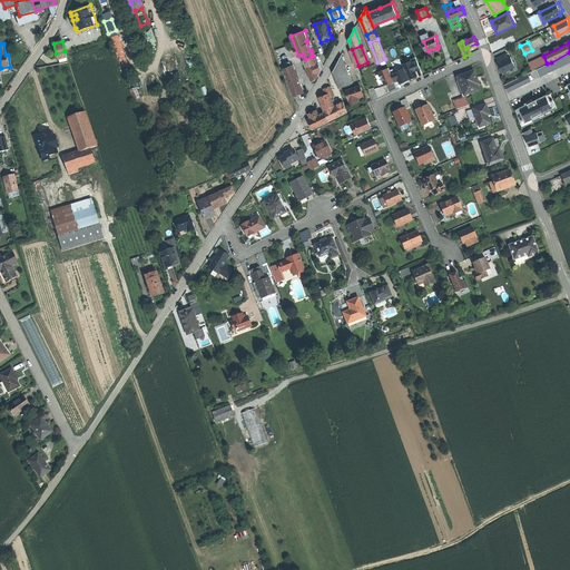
[(65,51),(56,53),(57,56),(59,56),(60,59),(59,59),(60,64),(68,62),(65,51)]
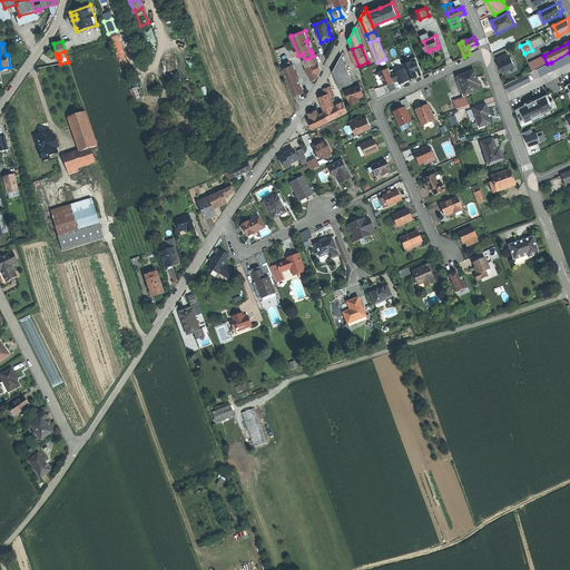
[(513,67),(507,52),(495,58),(502,75),(508,72),(507,70),(513,67)]
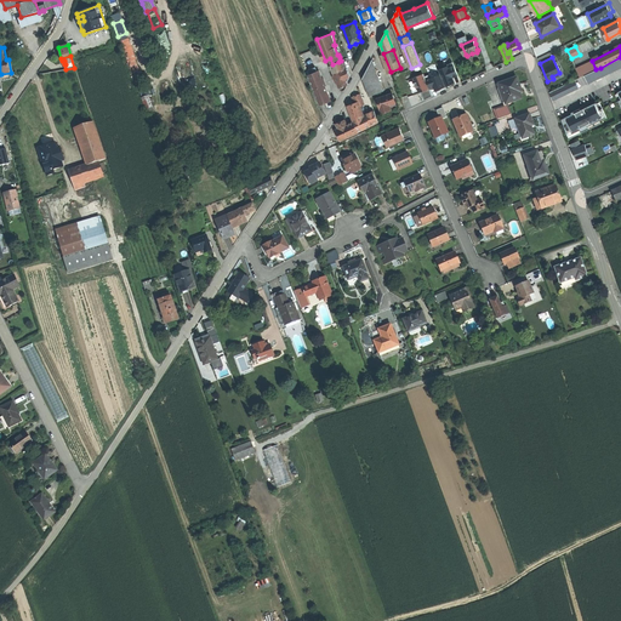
[(620,57),(600,68),(596,69),(584,75),(587,84),(620,67),(620,57)]
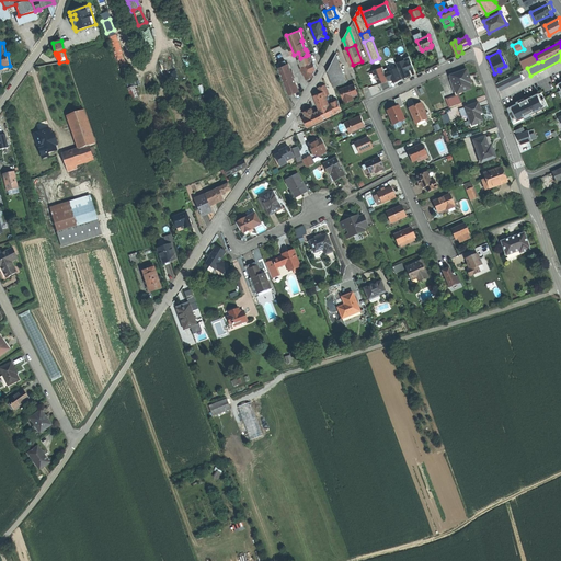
[(336,55),(328,71),(333,87),(345,81),(336,55)]
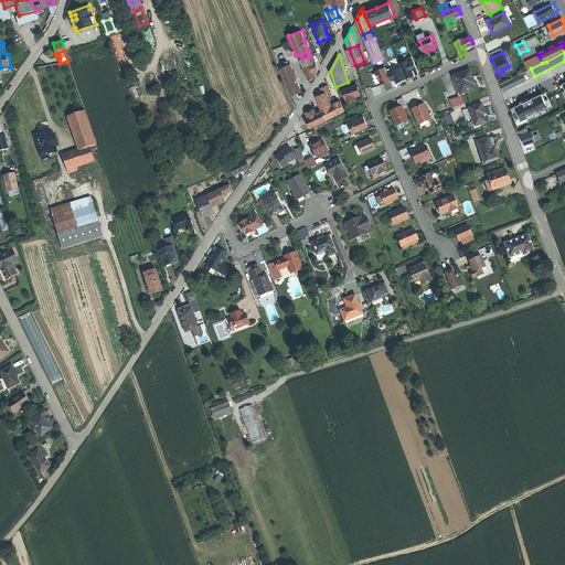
[(542,63),(539,55),(523,62),(526,71),(531,68),(542,63)]
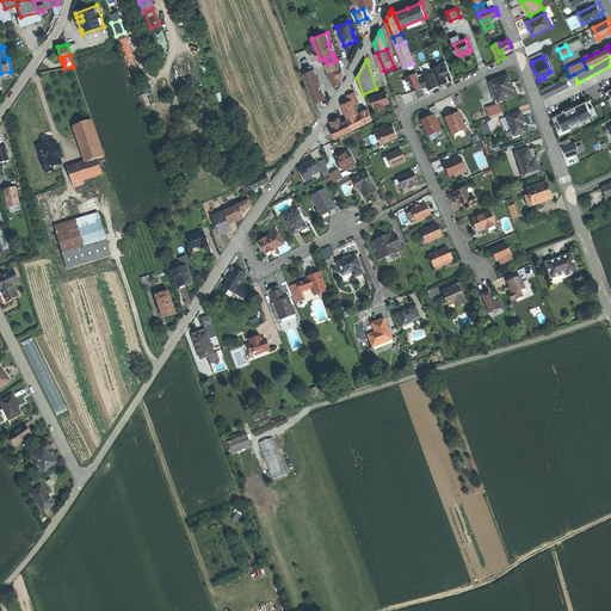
[(331,71),(328,72),(329,74),(332,80),(334,86),(341,82),(337,68),(331,71)]
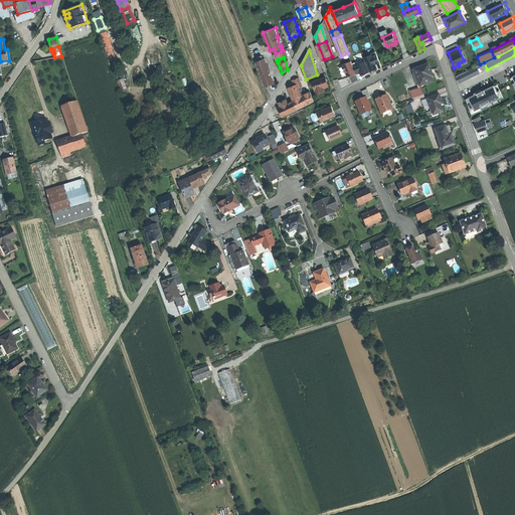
[(264,58),(254,62),(265,87),(274,83),(264,58)]
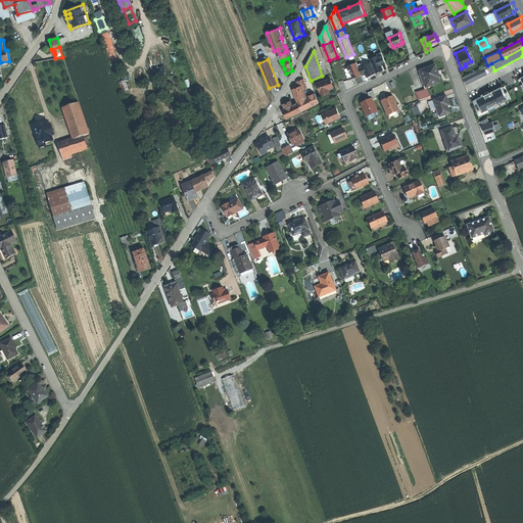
[(351,73),(352,78),(354,77),(358,84),(364,81),(362,75),(357,62),(348,65),(349,69),(350,74),(351,73)]
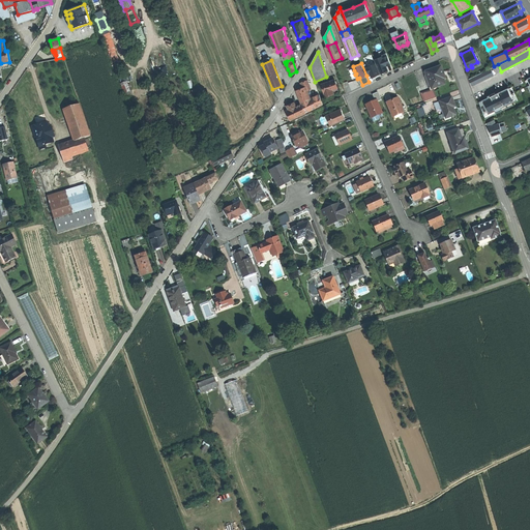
[(441,66),(425,71),(432,90),(434,89),(437,88),(436,87),(445,84),(444,78),(445,78),(443,71),(441,66)]
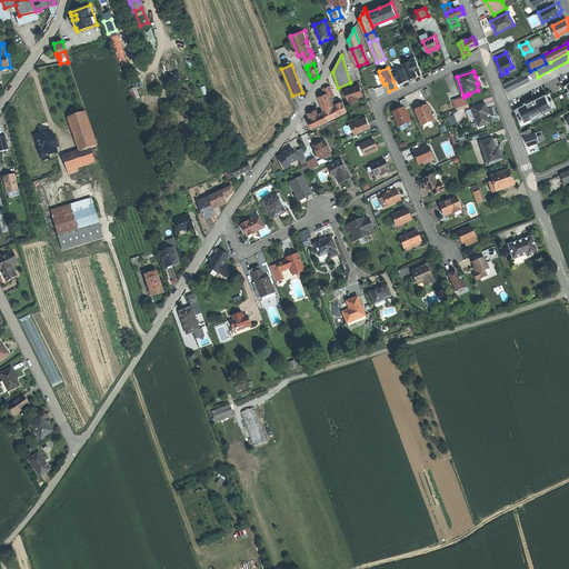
[(503,85),(507,92),(531,81),(527,73),(503,85)]
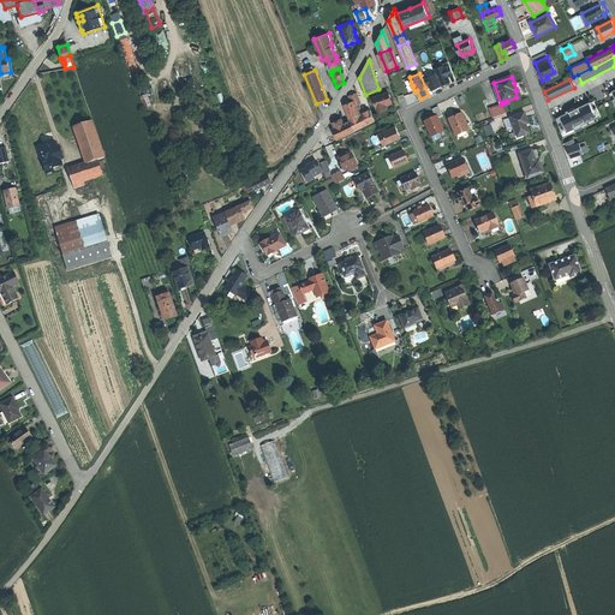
[(388,93),(372,99),(377,112),(387,108),(386,103),(384,103),(386,102),(390,100),(388,93)]
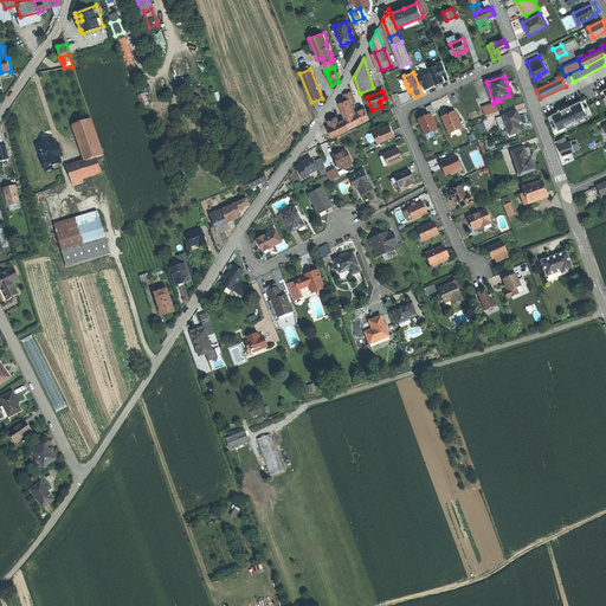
[(147,92),(140,95),(143,107),(150,105),(147,92)]
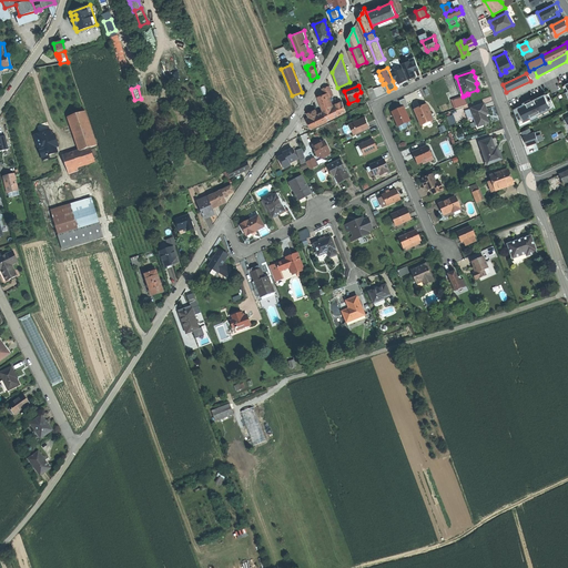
[(330,87),(322,89),(324,94),(327,93),(328,98),(333,95),(330,87)]
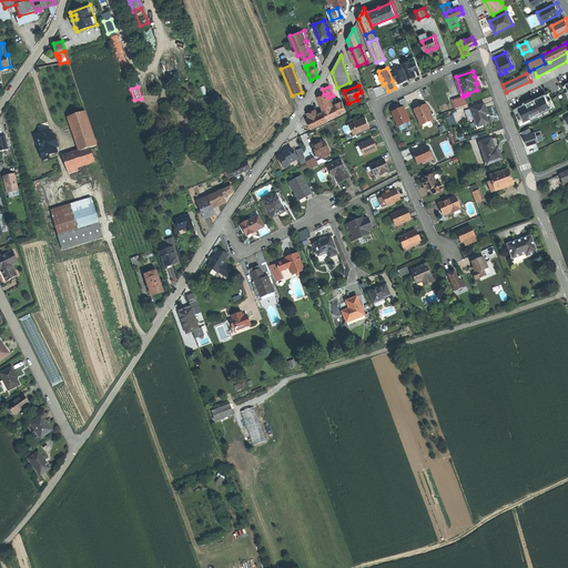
[(322,95),(317,97),(323,110),(330,108),(332,105),(328,98),(327,93),(324,94),(322,95)]
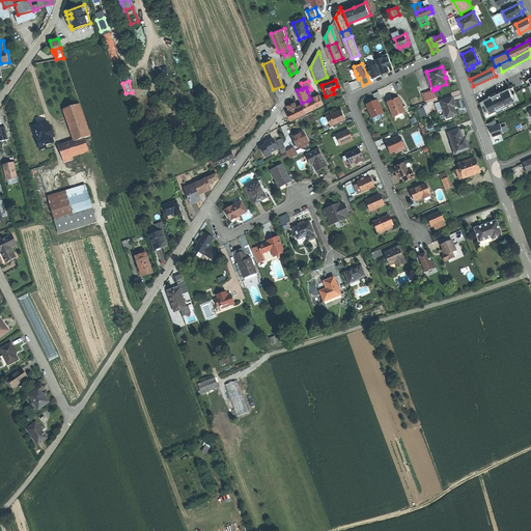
[(510,87),(483,101),(490,114),(497,111),(498,113),(505,110),(504,108),(520,100),(515,92),(513,93),(510,87)]
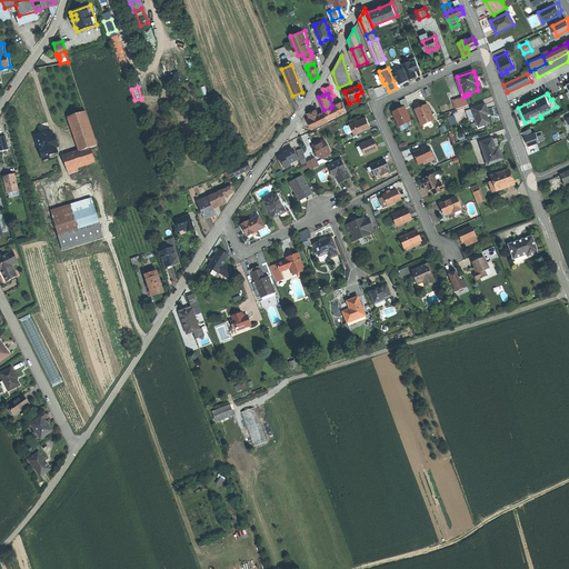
[(342,101),(335,105),(339,116),(347,112),(342,101)]
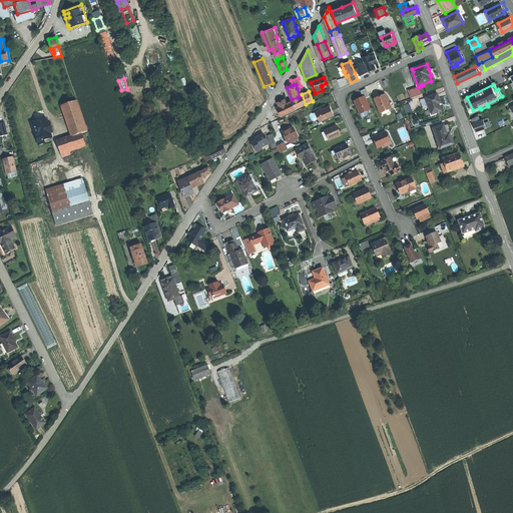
[(438,93),(426,98),(432,115),(441,111),(438,104),(441,103),(440,98),(438,93)]
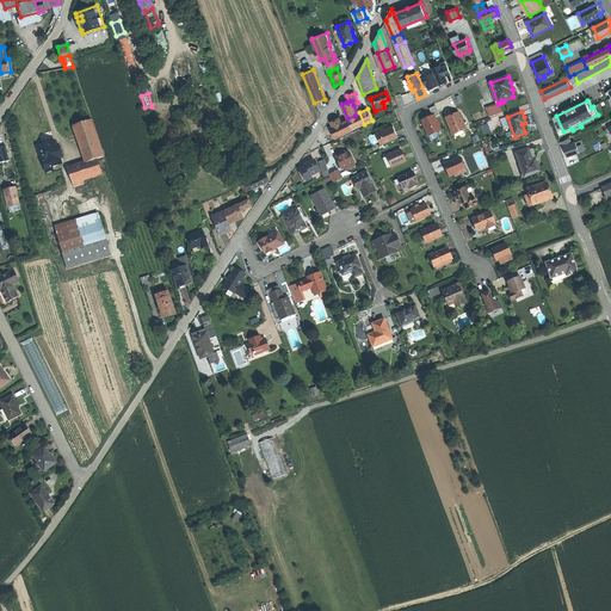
[(359,112),(357,113),(355,116),(355,117),(349,121),(352,130),(364,124),(359,112)]
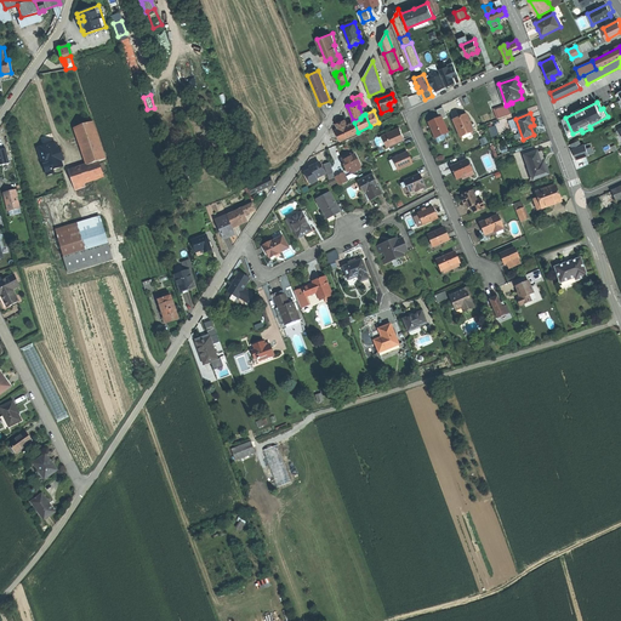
[(468,114),(455,120),(462,137),(463,136),(474,131),(469,120),(471,119),(469,117),(468,114)]
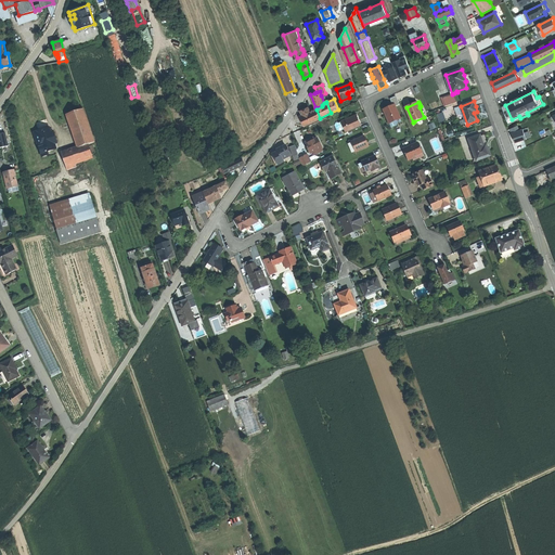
[(395,104),(384,108),(385,113),(384,113),(386,118),(388,124),(400,118),(395,104)]
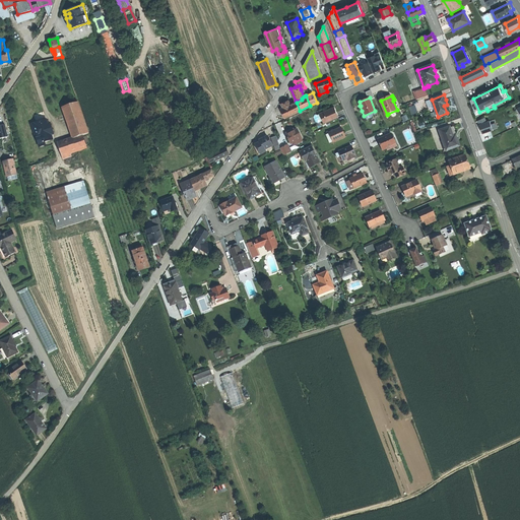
[(476,114),(479,112),(473,99),(471,100),(476,114)]
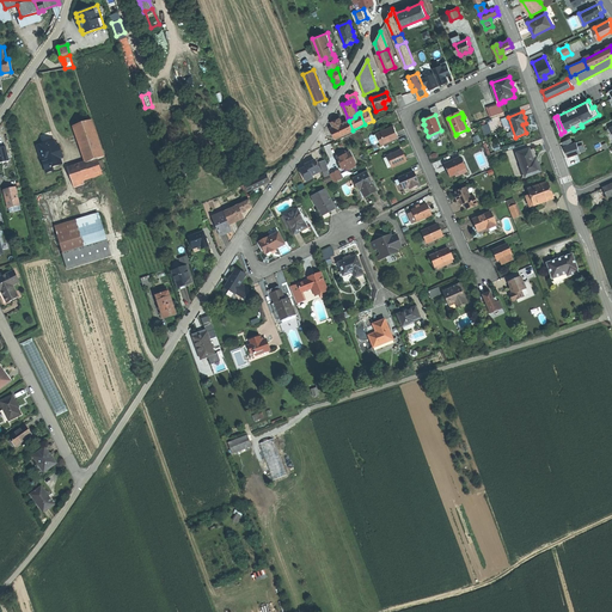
[(91,118),(73,124),(85,161),(97,158),(103,155),(91,118)]
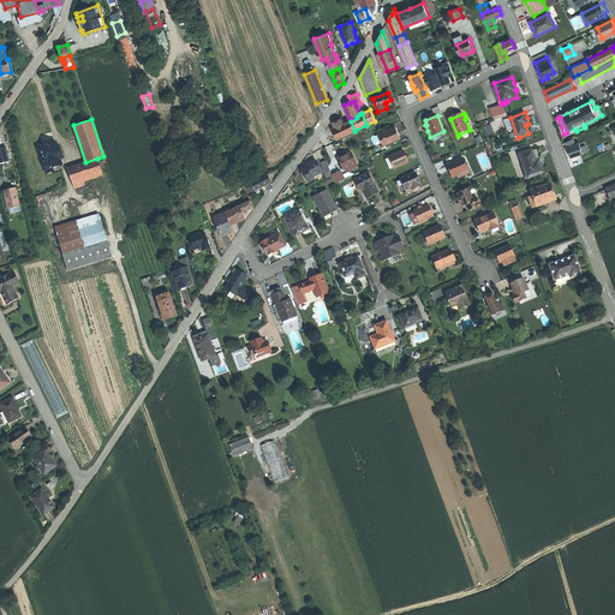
[(338,120),(334,123),(336,127),(335,127),(333,129),(338,139),(354,131),(351,121),(350,120),(344,124),(341,119),(338,120)]
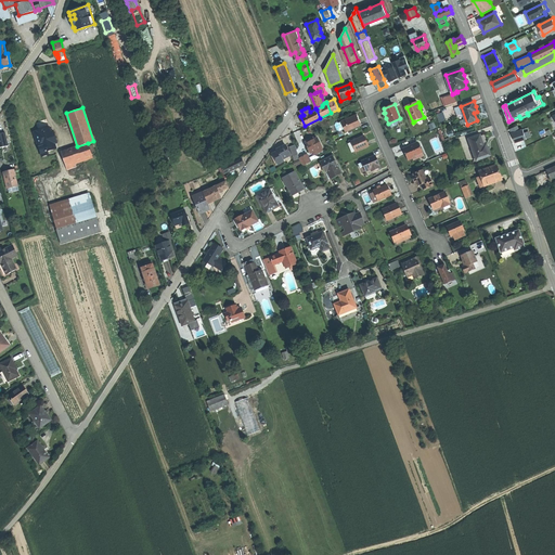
[(358,114),(343,120),(347,130),(362,124),(360,118),(358,114)]
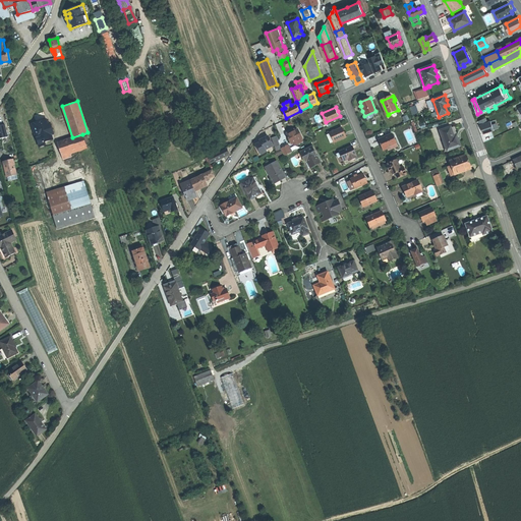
[(305,110),(291,117),(294,123),(301,119),(308,116),(305,110)]
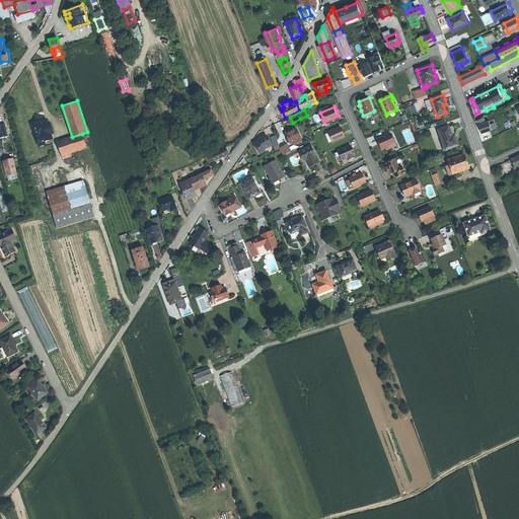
[(482,133),(496,129),(493,120),(488,121),(487,117),(477,120),(482,133)]
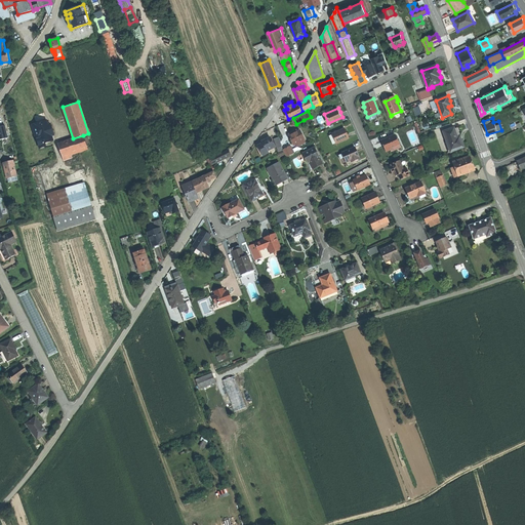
[(346,128),(333,133),(337,143),(350,137),(348,133),(346,128)]
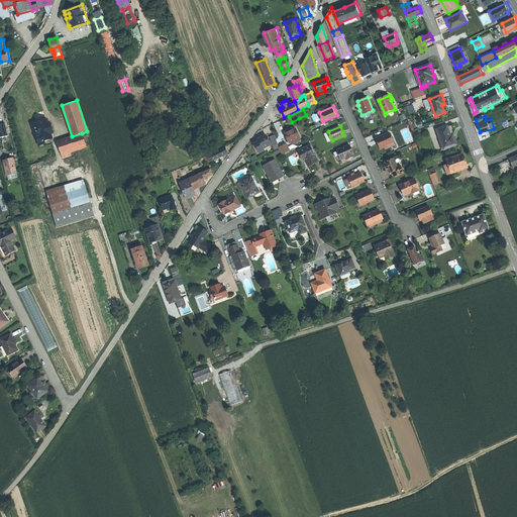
[(448,126),(437,129),(444,149),(457,144),(455,139),(453,134),(450,134),(448,126)]
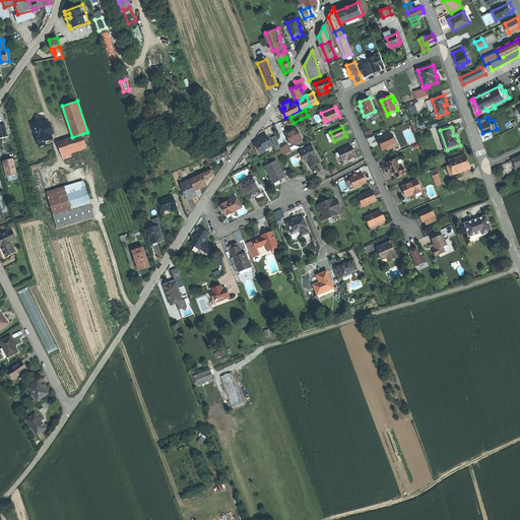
[(289,133),(287,134),(291,142),(294,141),(296,140),(302,137),(298,129),(296,130),(291,132),(289,133)]
